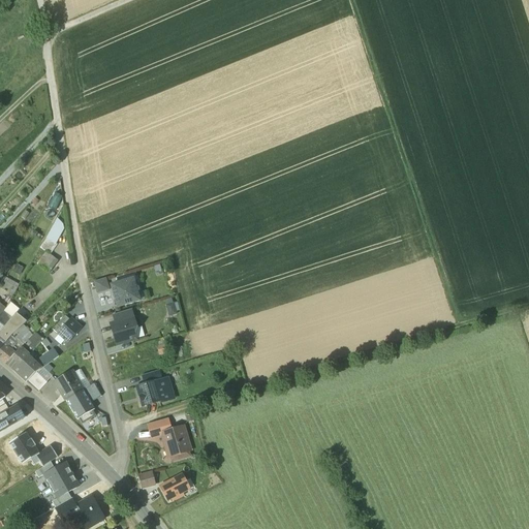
[(45,239),(55,245),(63,230),(62,225),(57,219),(45,239)]
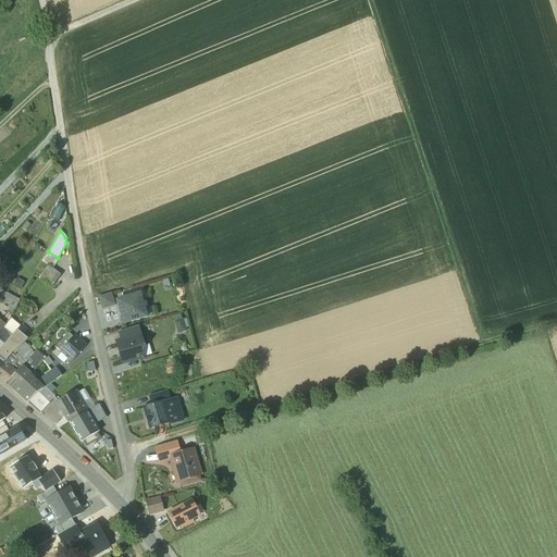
[(48,267),(52,269),(59,259),(58,258),(48,251),(41,261),(48,267)]
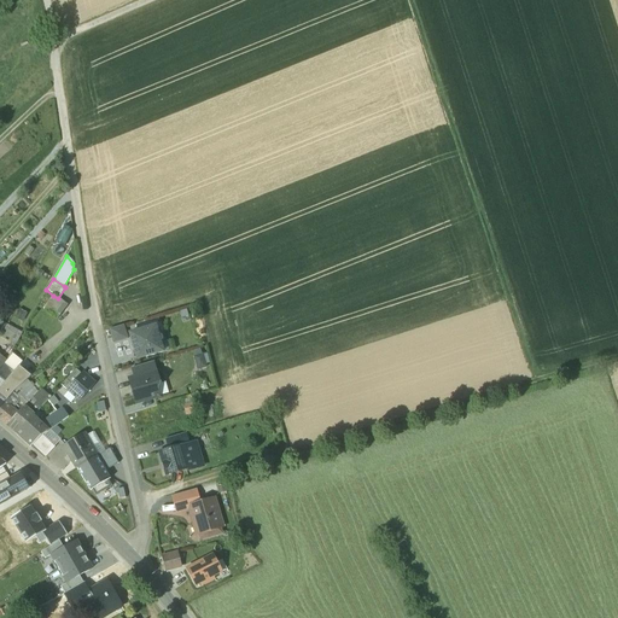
[(58,298),(53,296),(44,309),(57,319),(68,305),(58,298)]
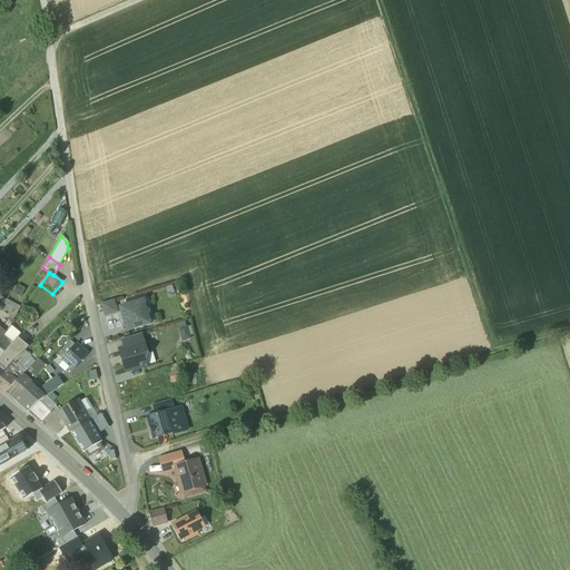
[(20,307),(6,301),(0,310),(0,311),(7,314),(15,317),(20,307)]
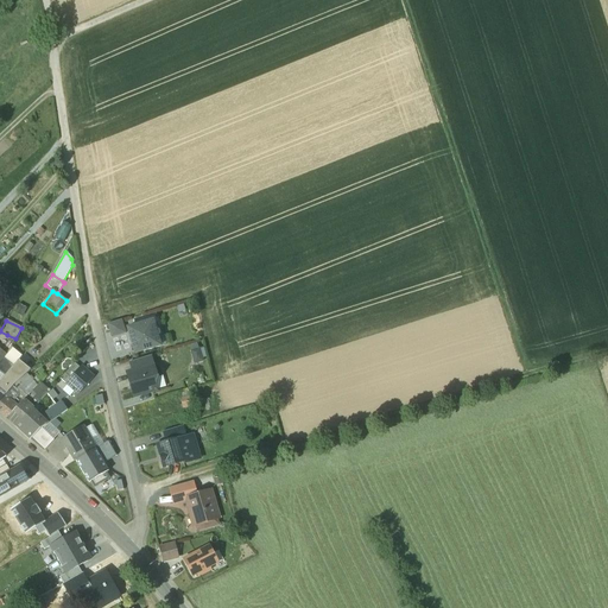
[(107,325),(112,339),(126,334),(121,321),(107,325)]
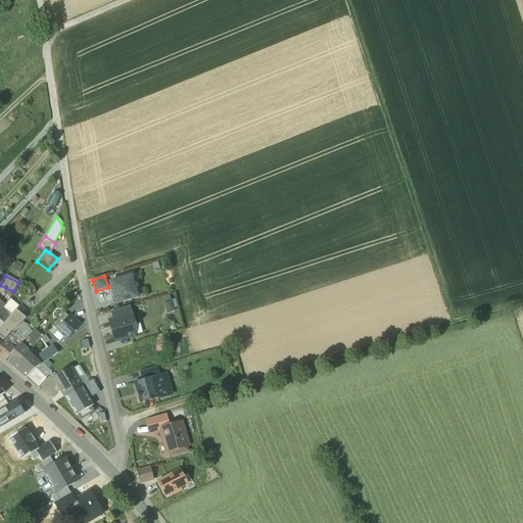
[(123,276),(113,279),(114,281),(109,282),(116,304),(138,297),(135,289),(137,288),(136,284),(134,285),(131,276),(124,279),(123,276)]
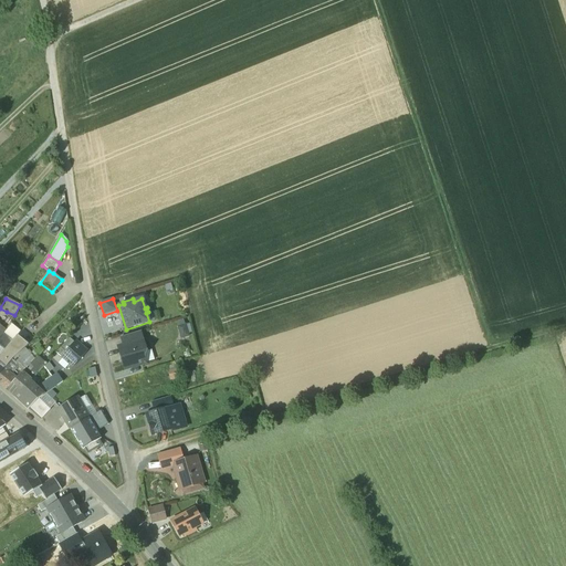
[(10,323),(6,331),(3,333),(12,341),(17,335),(20,332),(10,323)]
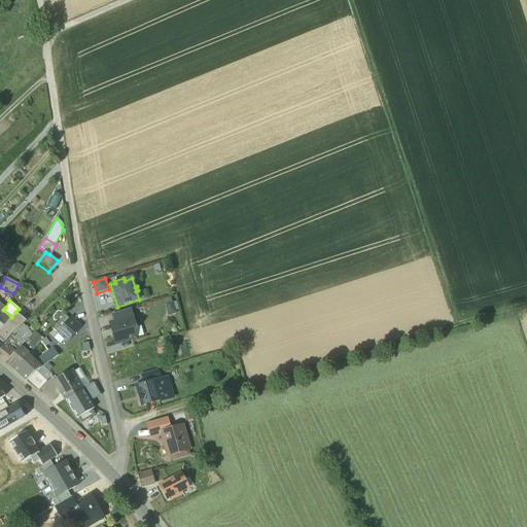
[(173,303),(165,305),(169,315),(176,313),(173,303)]
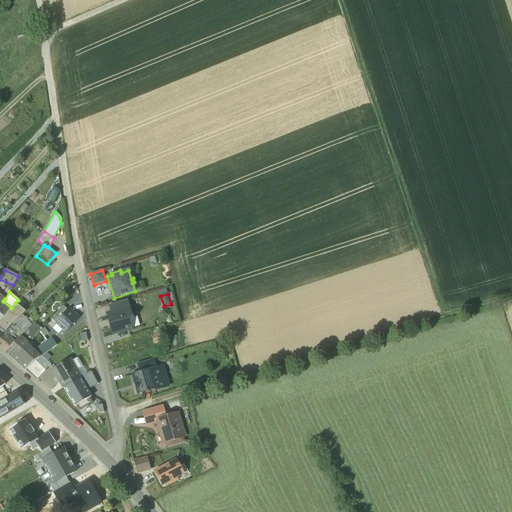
[(11,308),(3,301),(0,305),(0,314),(4,318),(0,322),(0,329),(4,333),(4,332),(8,327),(9,327),(10,326),(21,315),(23,314),(23,313),(25,312),(15,303),(11,308)]
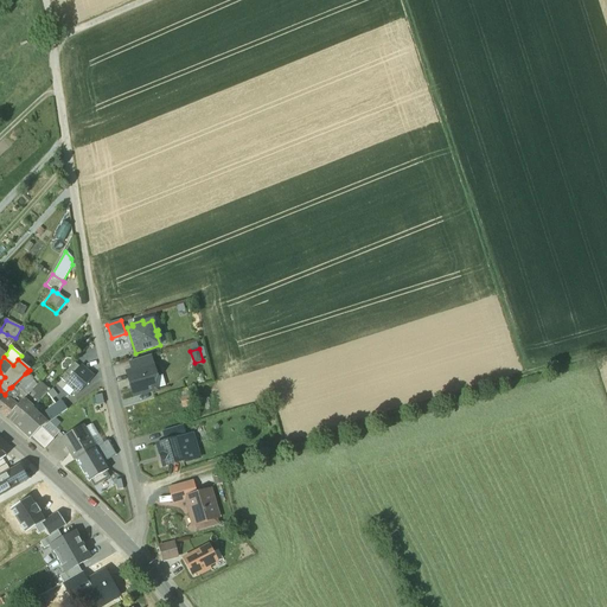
[(133,371),(152,365),(149,357),(129,362),(133,371)]
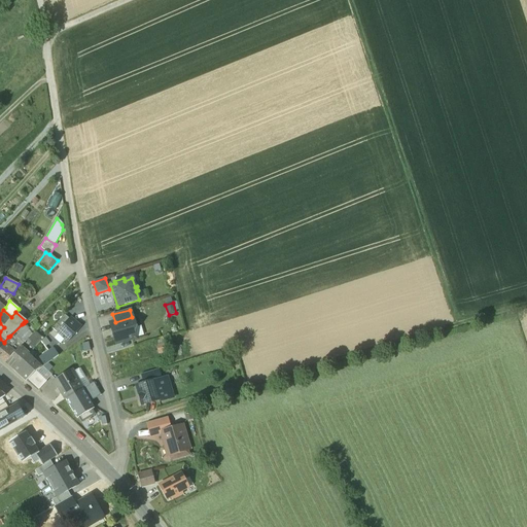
[(51,329),(57,334),(69,319),(65,315),(51,329)]
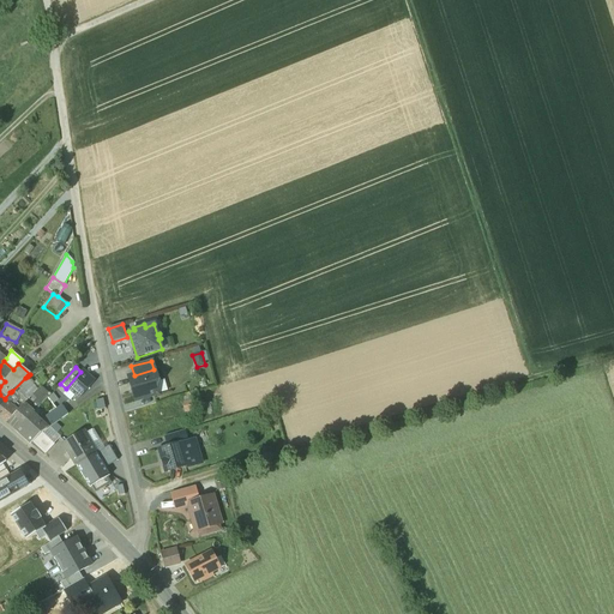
[(78,399),(95,381),(82,369),(80,372),(66,389),(78,399)]
